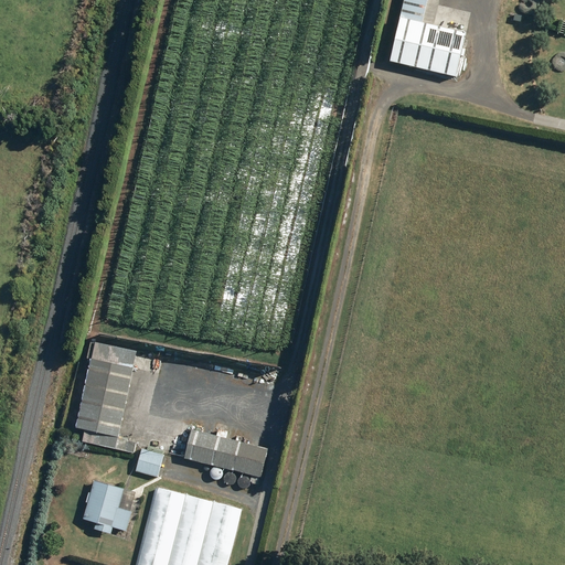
[(466,33),(401,18),(391,60),(456,76),(466,33)]
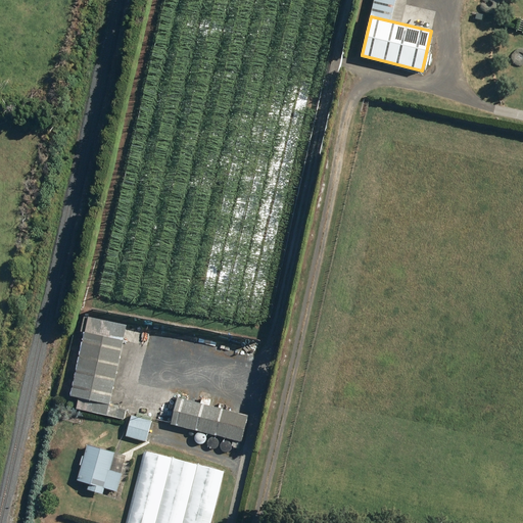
[(127,409),(120,407),(108,403),(127,324),(96,318),(93,333),(85,331),(70,395),(79,396),(76,408),(124,419),(127,409)]
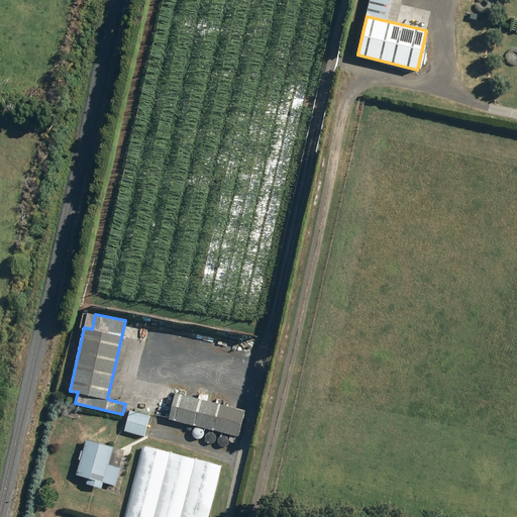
[(184,327),(170,325),(168,332),(183,334),(184,327)]
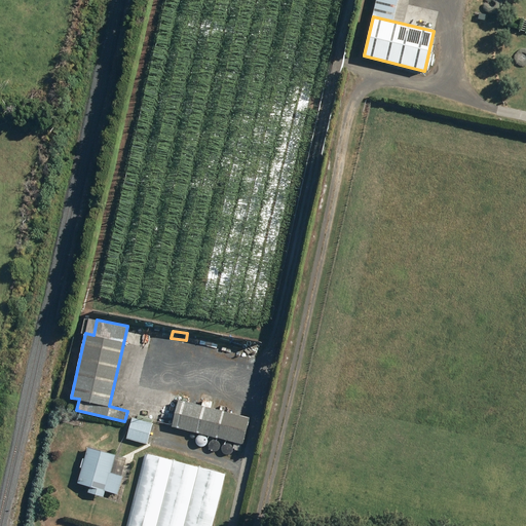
[(174,418),(172,425),(235,442),(233,448),(235,448),(234,450),(239,451),(241,444),(242,444),(250,417),(179,400),(165,396),(160,415),(174,418)]
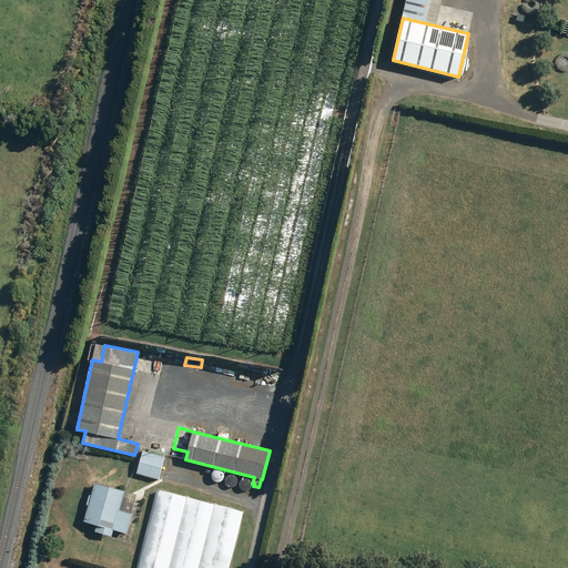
[(143,450),(137,473),(158,479),(164,457),(143,450)]
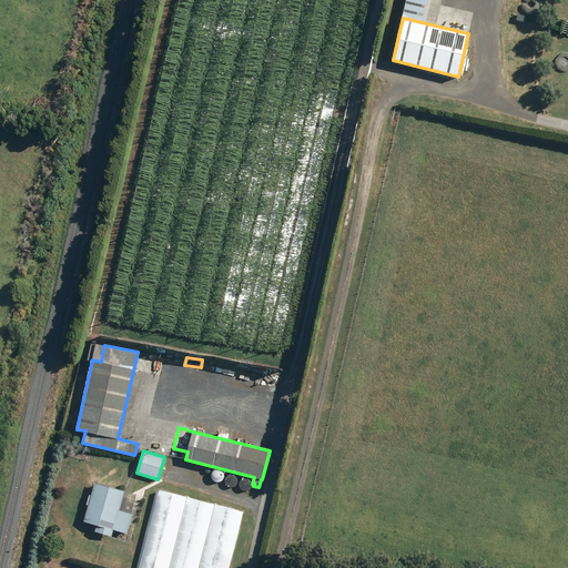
[(84,521),(97,525),(94,531),(111,536),(113,529),(127,534),(132,515),(119,510),(124,492),(95,483),(91,496),(90,495),(87,504),(89,505),(84,521)]
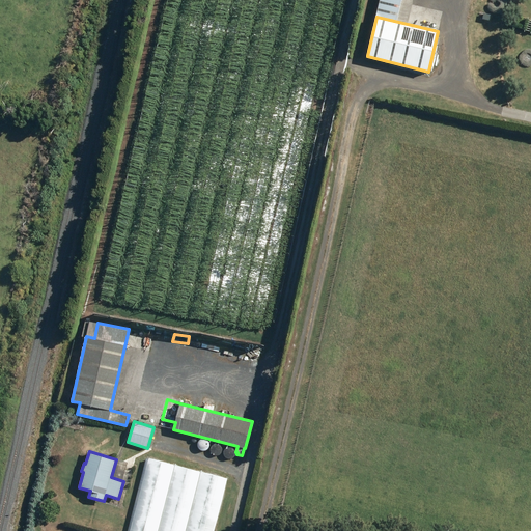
[(213,530),(227,478),(146,457),(127,530),(213,530)]
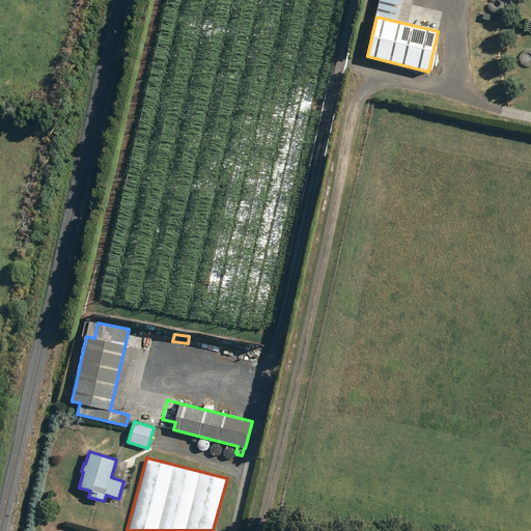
All buildings are outlined.
